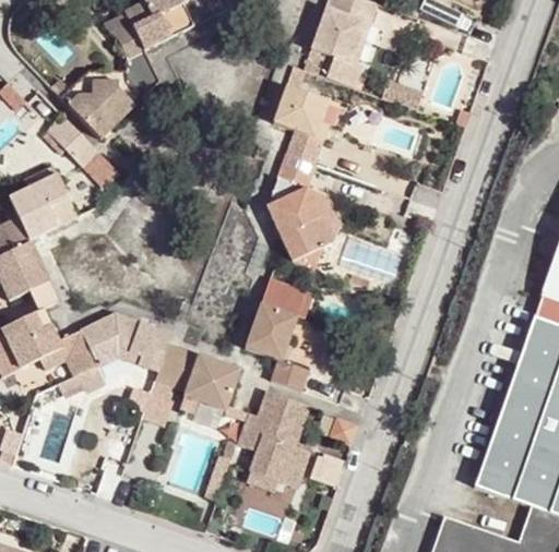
[(129,13),(127,14),(145,52),(197,25),(182,0),(149,0),(129,13)]
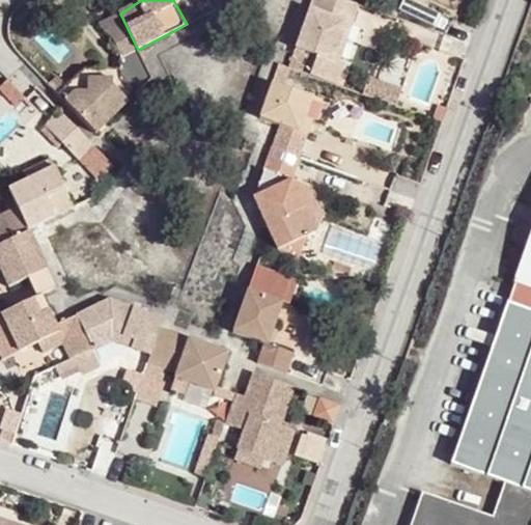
[(310,0),(294,50),(316,59),(311,76),(336,85),(339,77),(341,67),(333,64),(340,44),(347,25),(355,6),(338,0),(310,0)]
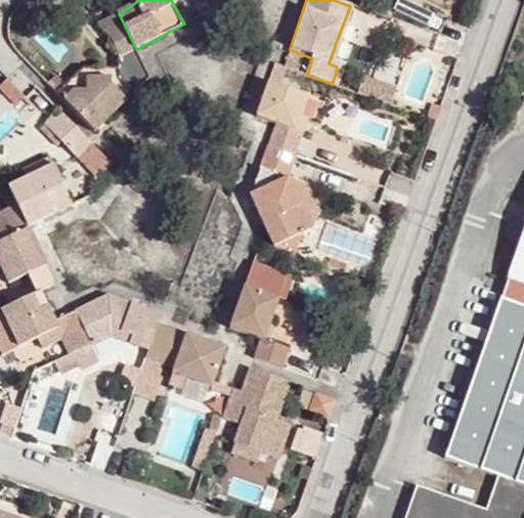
[(119,13),(100,24),(112,32),(124,55),(136,49),(119,13)]
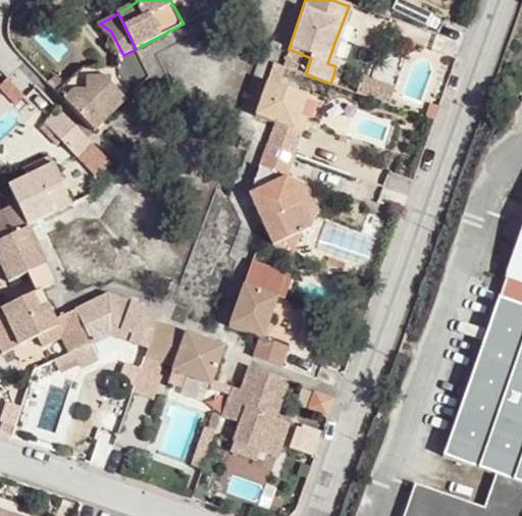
[(342,24),(334,43),(345,47),(354,28),(342,24)]
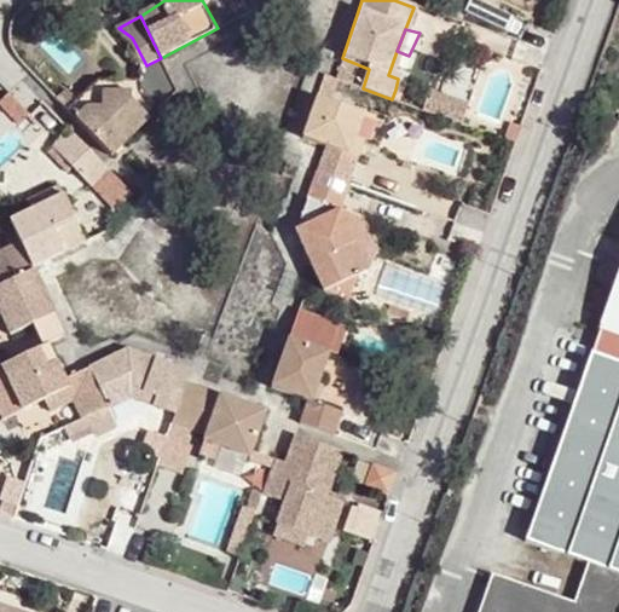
[(161,58),(146,65),(140,71),(136,78),(136,88),(154,109),(174,88),(161,58)]
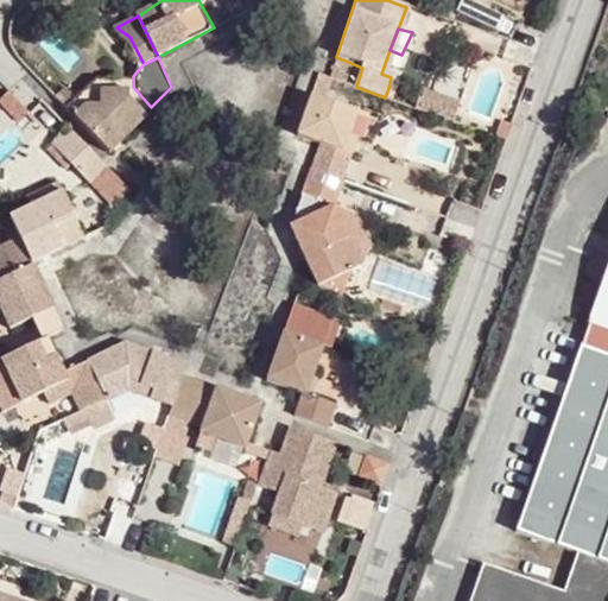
[(92,69),(62,99),(71,109),(81,99),(96,99),(100,83),(122,89),(124,96),(141,118),(151,107),(133,87),(133,76),(92,69)]
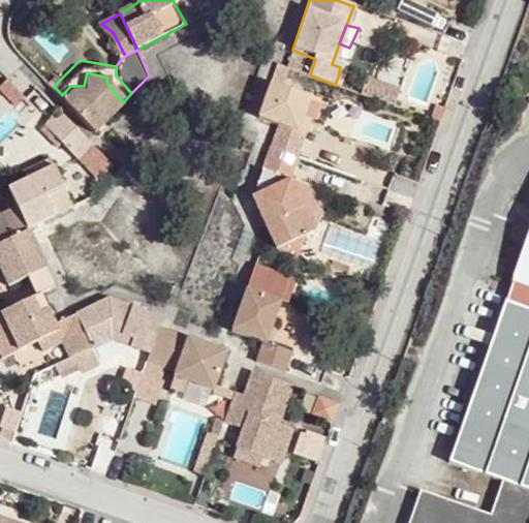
[(281,89),(287,66),(276,61),(269,85),(281,89)]
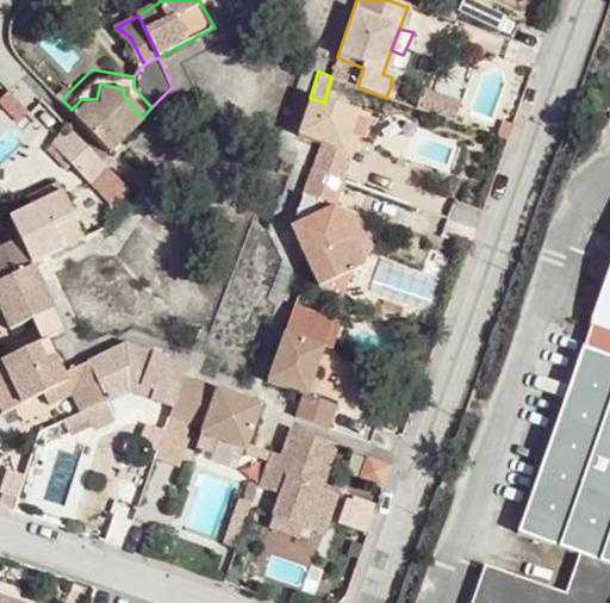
[(414,99),(454,110),(459,91),(419,79),(414,99)]
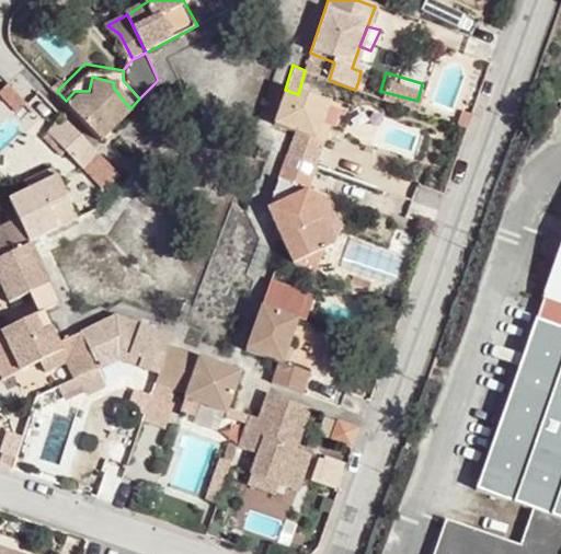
[(75,91),(66,101),(96,135),(102,139),(130,108),(114,89),(113,82),(92,77),(89,91),(75,91)]
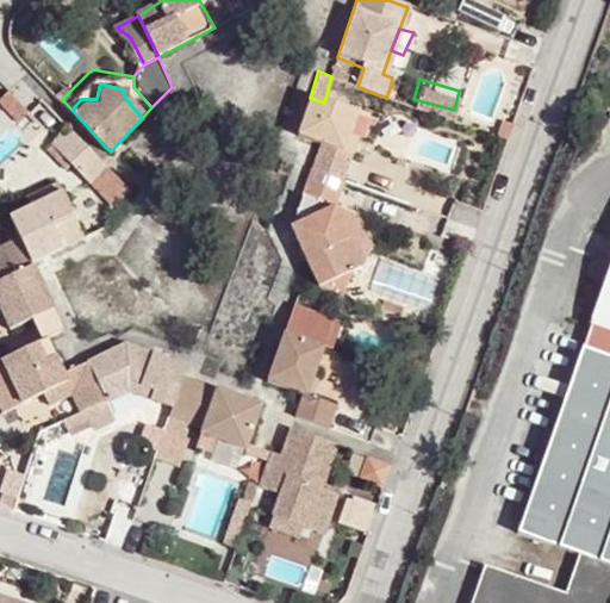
[(20,97),(10,109),(18,114),(27,105),(20,97)]
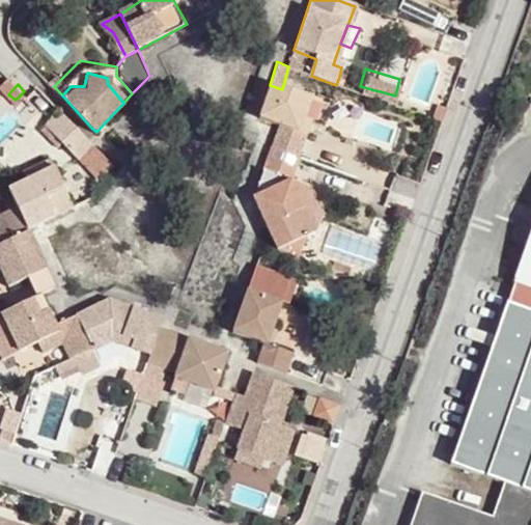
[(282,89),(270,85),(259,117),(275,122),(270,145),(298,156),(302,146),(306,136),(298,132),(303,117),(309,100),(282,89)]
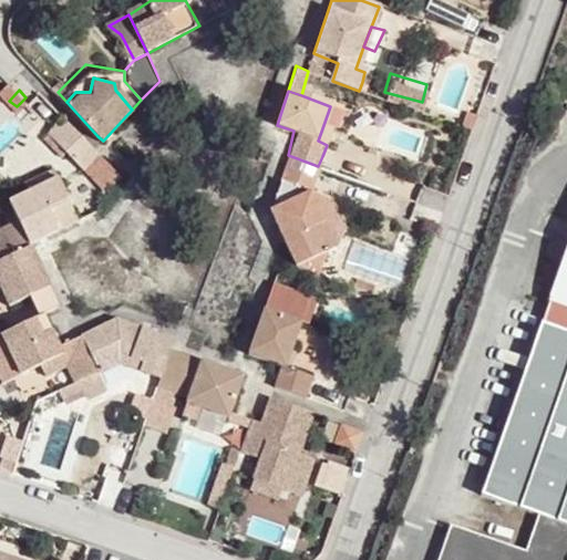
[(106,159),(74,124),(66,132),(59,138),(75,158),(92,175),(106,159)]
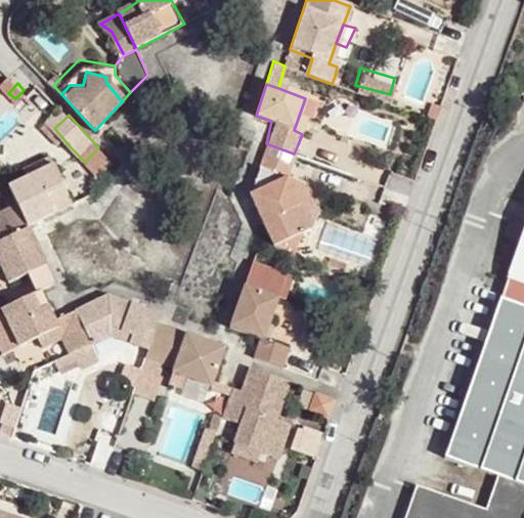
[(306,119),(299,116),(294,130),(302,134),(306,119)]
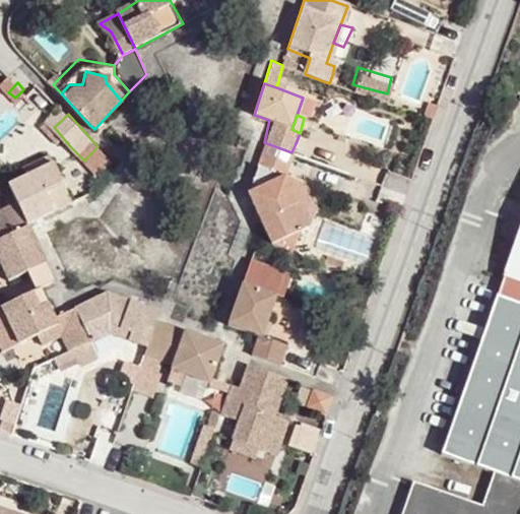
[(69,145),(54,127),(48,133),(63,151),(69,145)]
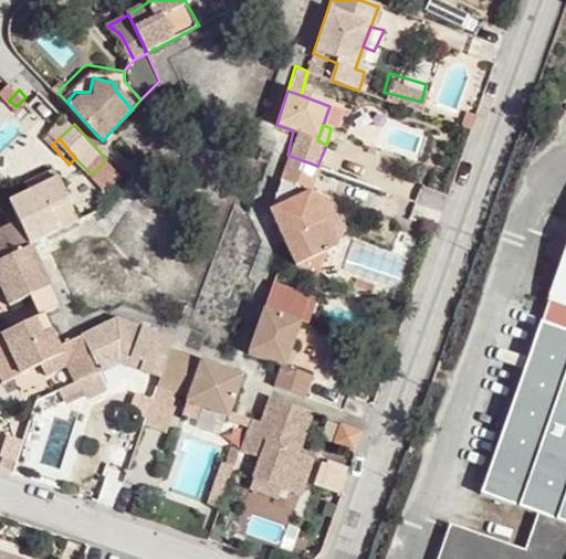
[(317,166),(287,155),(269,209),(296,265),(317,257),(337,250),(313,196),(323,168),(317,166)]
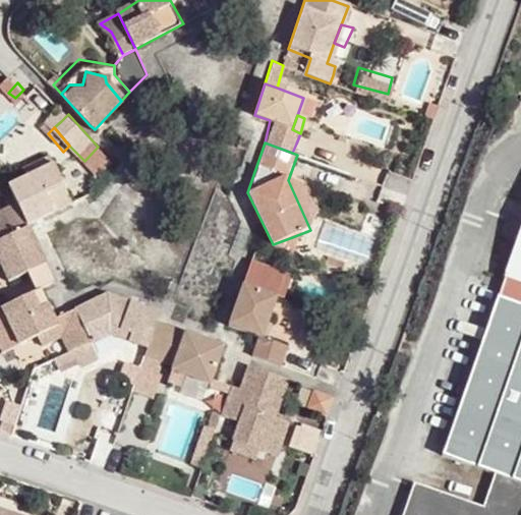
[(29,165),(33,173),(54,162),(49,154),(29,165)]
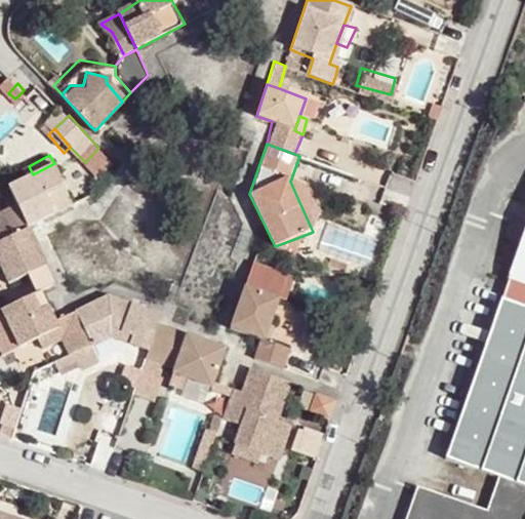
[(33,174),(9,187),(16,201),(28,222),(73,200),(54,163),(33,174)]
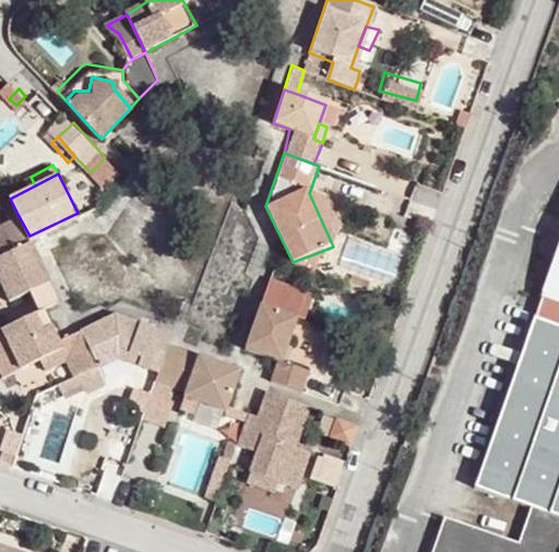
[(329,200),(309,193),(333,247),(341,227),(329,200)]
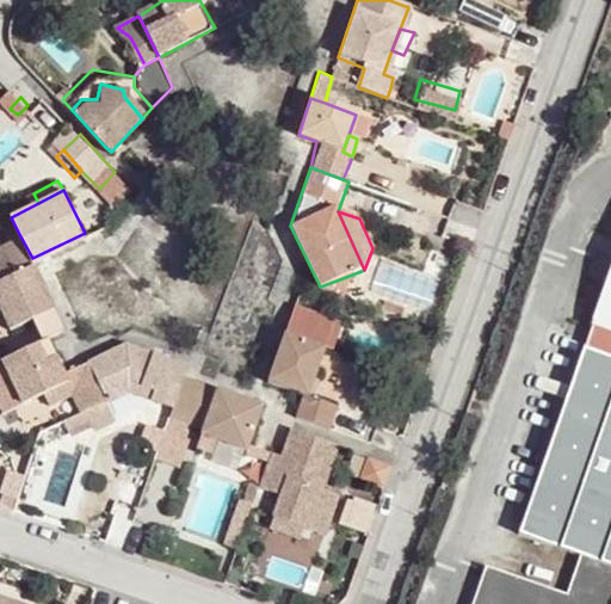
[(32,258),(19,234),(0,244),(0,275),(0,276),(0,294),(17,326),(57,306),(32,258)]
